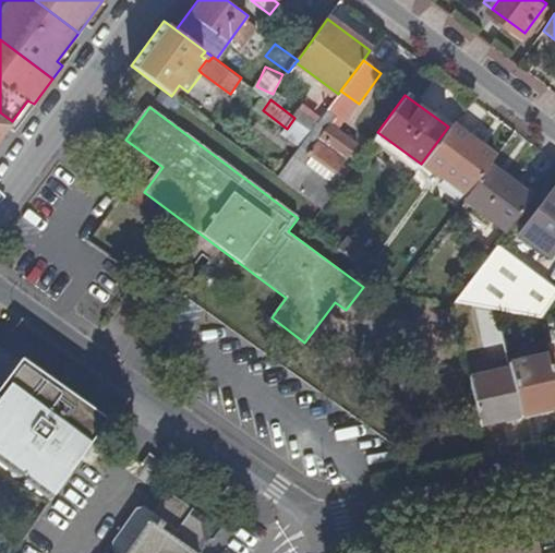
[(326,109),(320,119),(330,127),(337,118),(326,109)]
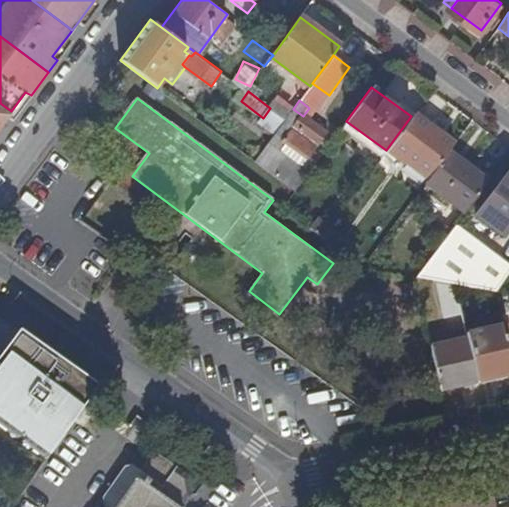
[(0,126),(11,111),(0,103),(0,126)]
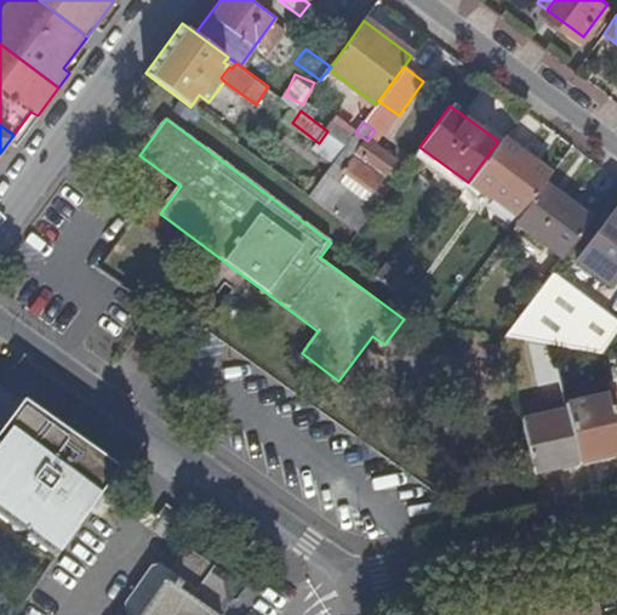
[(347,144),(327,131),(319,143),(314,148),(333,163),(347,144)]
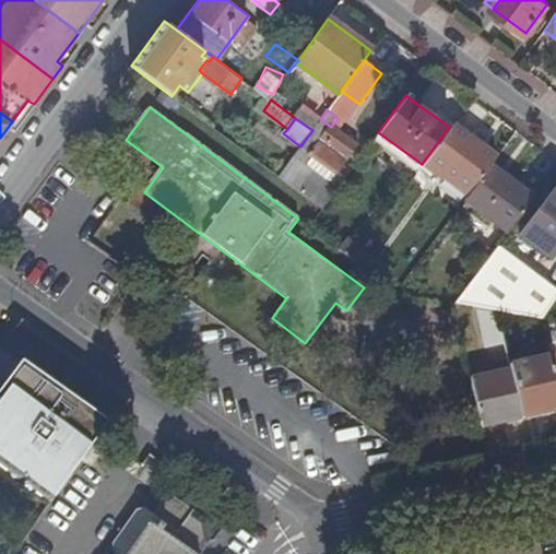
[(279,176),(320,208),(342,178),(335,173),(356,145),(331,127),(320,119),(312,130),(300,146),(279,176)]
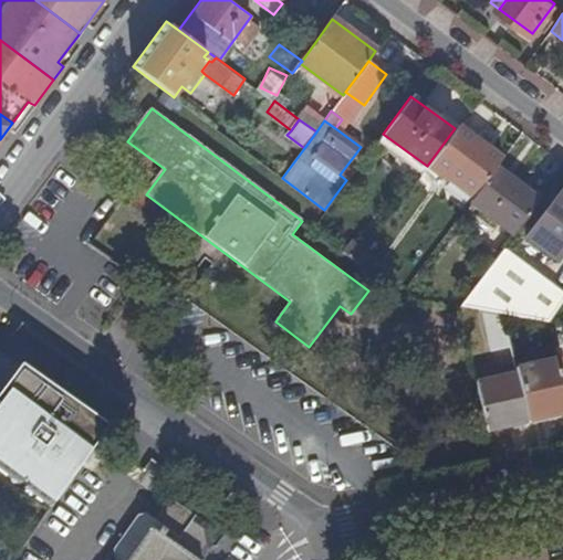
[(459,125),(430,165),(450,180),(454,175),(478,192),(497,166),(503,157),(459,125)]
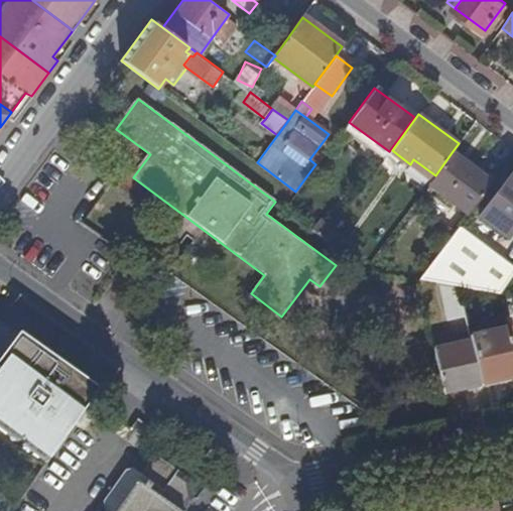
[(435,175),(429,182),(469,212),(492,180),(453,151),(435,175)]
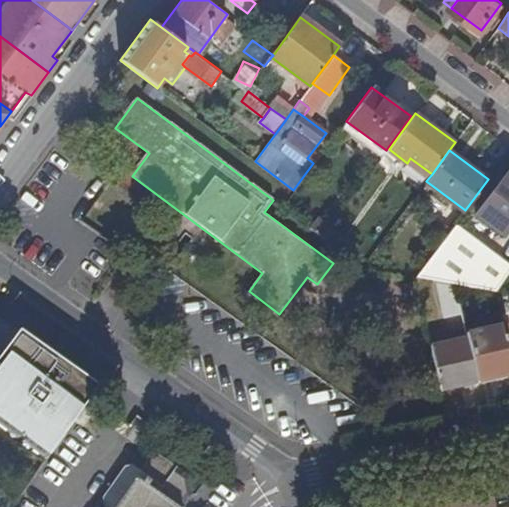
[(472,228),(499,247),(508,234),(508,174),(507,173),(477,213),(481,216),(472,228)]
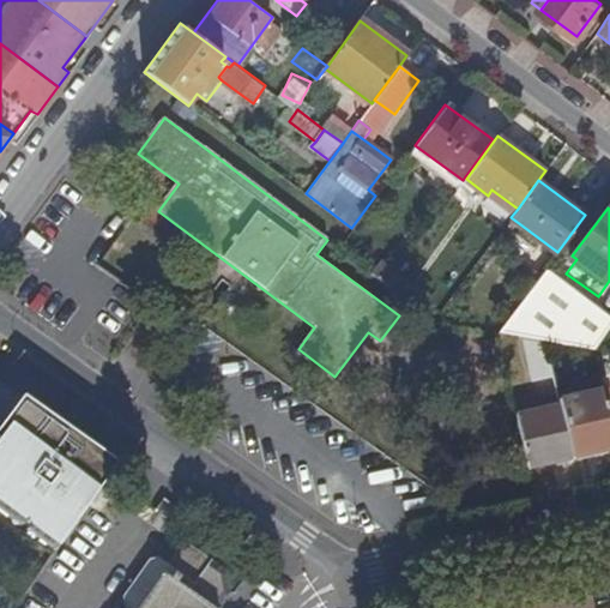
[(183,250),(150,226),(149,228),(136,245),(168,270),(183,250)]
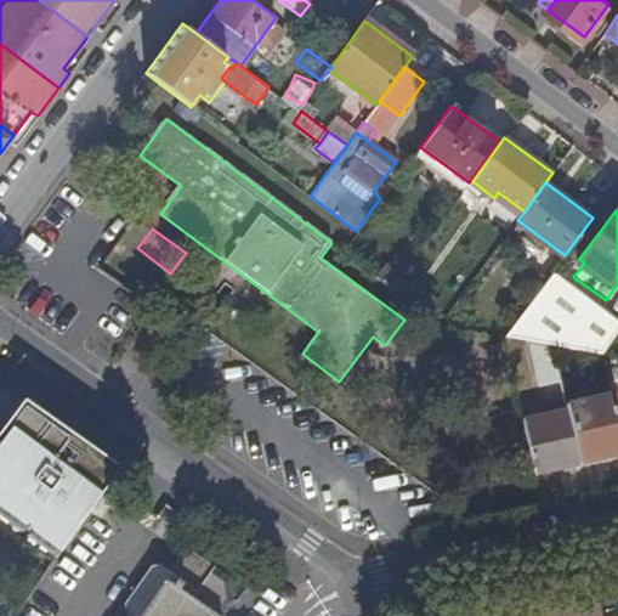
[(617,317),(554,271),(505,335),(529,339),(553,343),(602,352),(617,331),(617,317)]
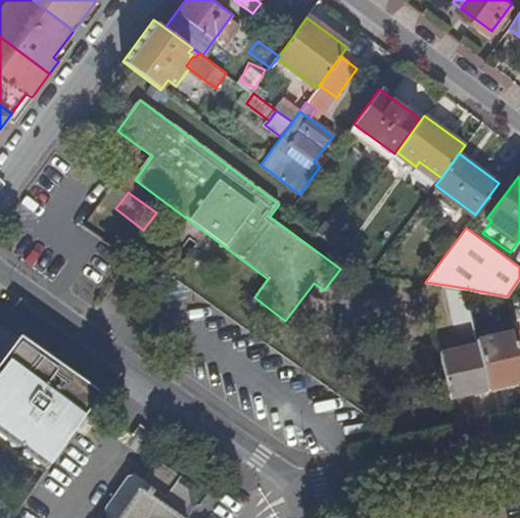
[(337,234),(331,243),(358,263),(365,253),(337,234)]
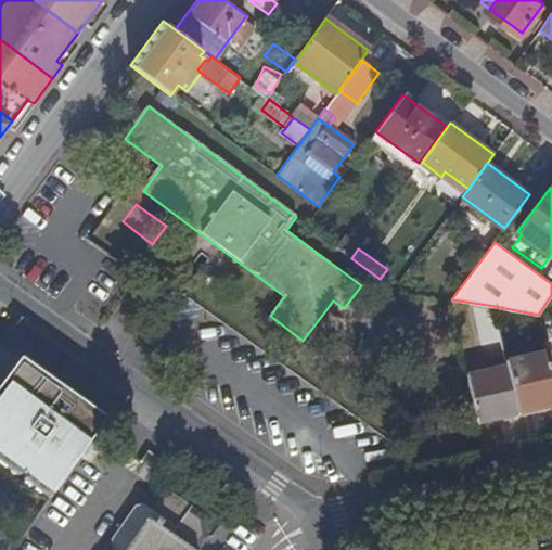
[(501,340),(493,306),(473,303),(483,343),(501,340)]
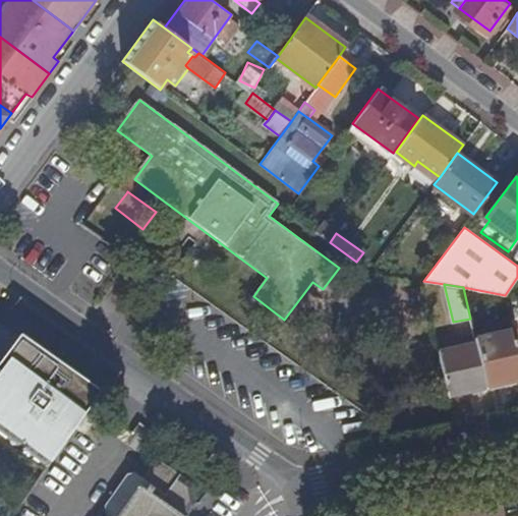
[(423,307),(418,286),(406,289),(411,310),(423,307)]
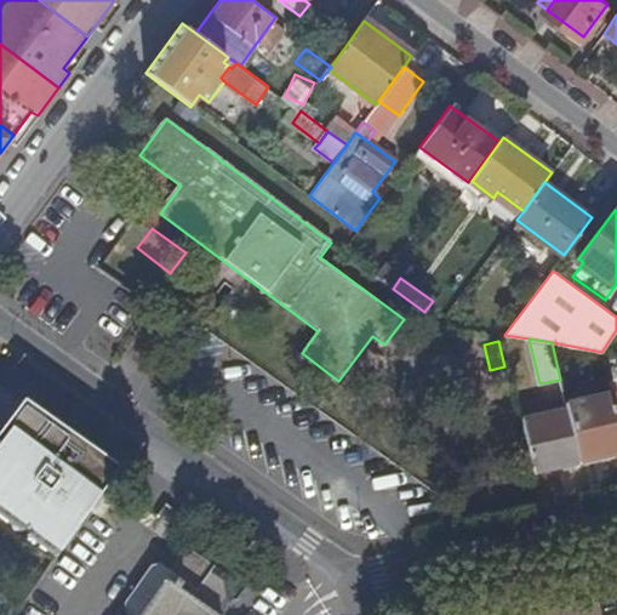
[(567,413),(577,457),(616,449),(616,421),(610,391),(564,400),(567,413)]
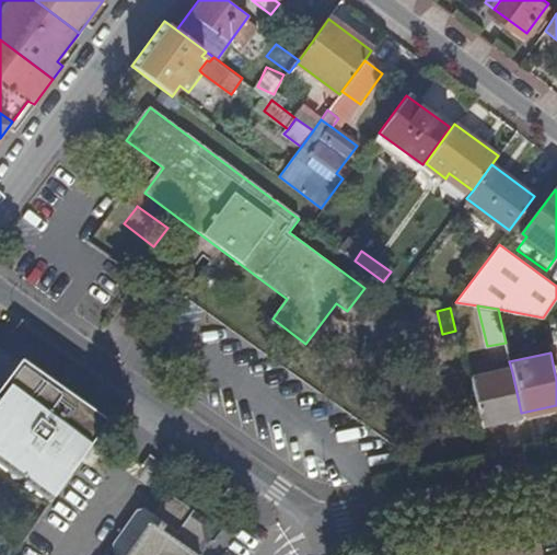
[(0,458),(50,496),(105,419),(20,359),(0,385),(0,458)]
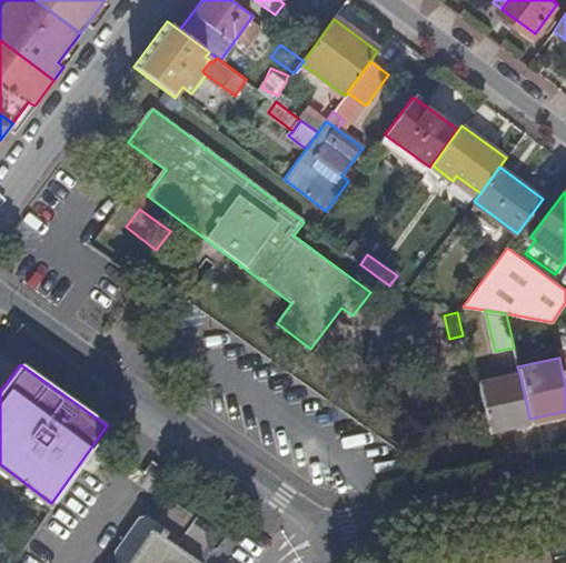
[(529,419),(520,378),(479,386),(488,429),(529,419)]
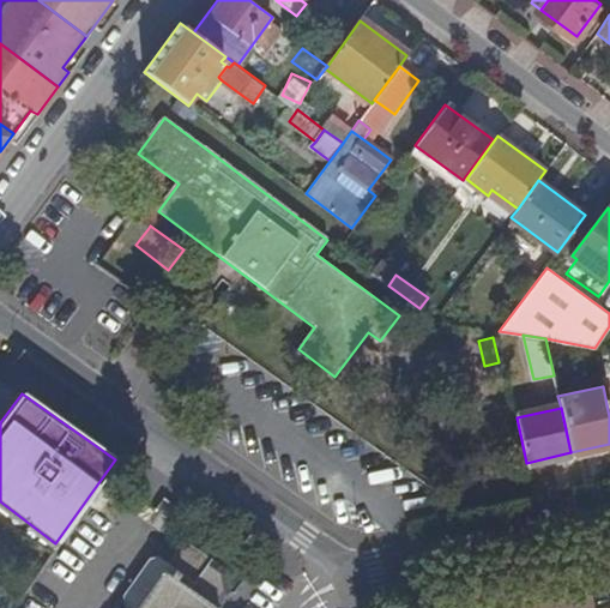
[(218,607),(231,591),(229,567),(187,539),(170,561),(159,554),(150,557),(125,590),(125,601),(130,605),(134,607),(218,607)]
